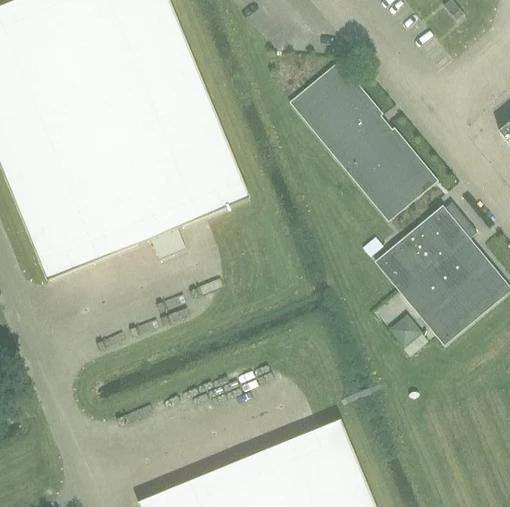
[(193,219),(250,196),(169,0),(10,0),(0,4),(0,162),(48,279),(151,236),(158,255),(185,244),(177,225),(193,219)]
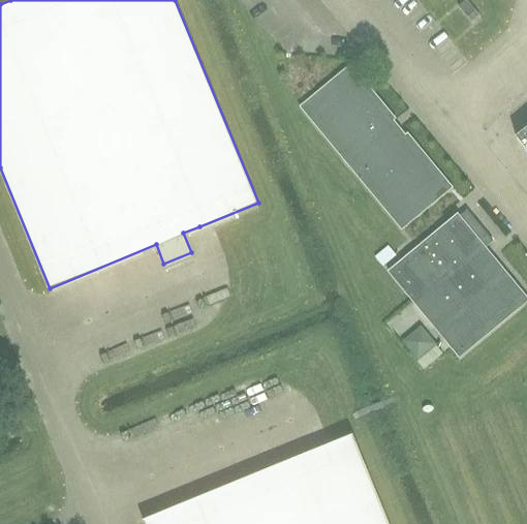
[(471,19),(478,12),(468,0),(460,0),(457,2),(471,19)]
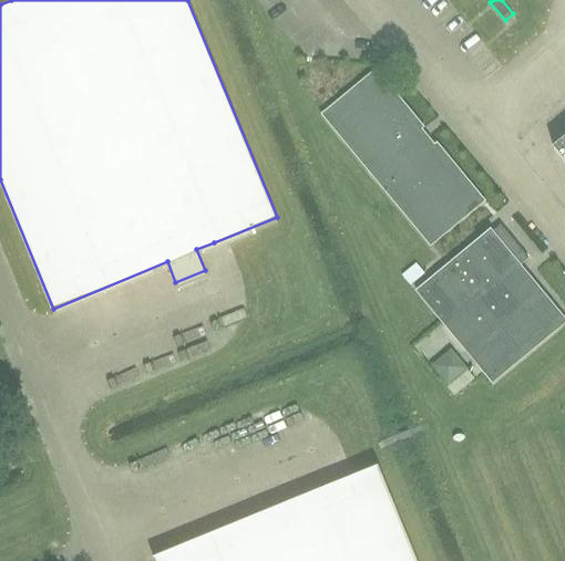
[(430,237),(480,196),(433,139),(430,143),(417,127),(420,124),(375,69),(324,111),(430,237)]
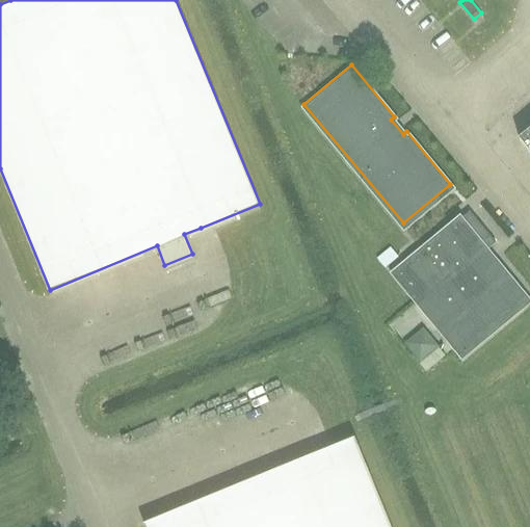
[(529,125),(518,135),(529,150),(529,125)]
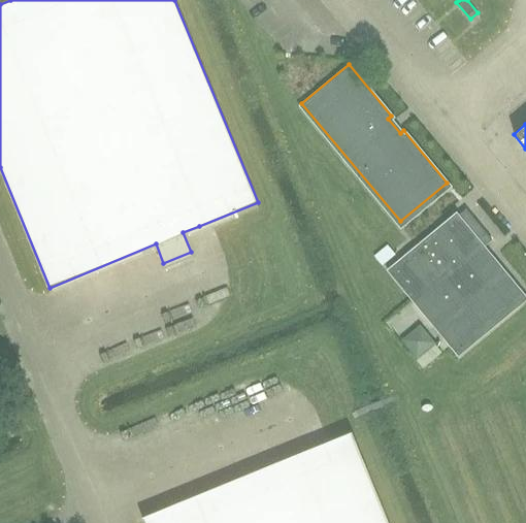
[(457,350),(523,295),(481,244),(491,236),(465,205),(390,267),(457,350)]
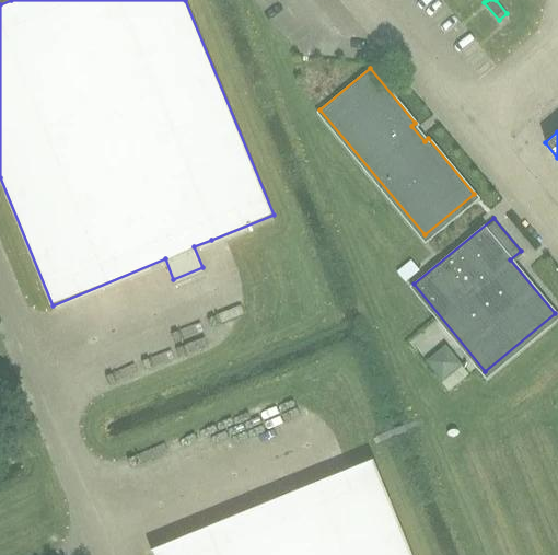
[(151,550),(152,554),(410,554),(371,458),(329,475),(150,548),(151,550)]
